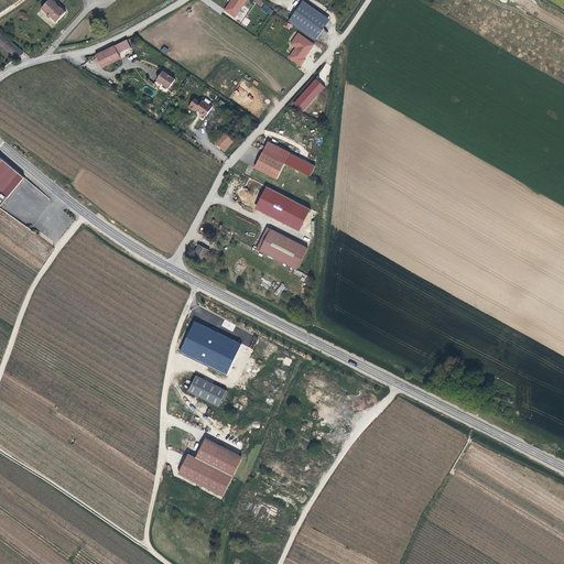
[(51,0),(50,0),(41,9),(56,23),(65,13),(60,8),(56,4),(51,0)]
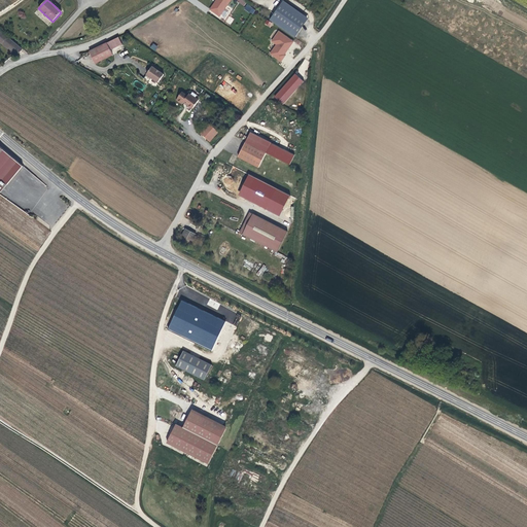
[(217,0),(217,1),(217,2),(216,3),(215,3),(210,10),(220,18),(232,0),(217,0)]
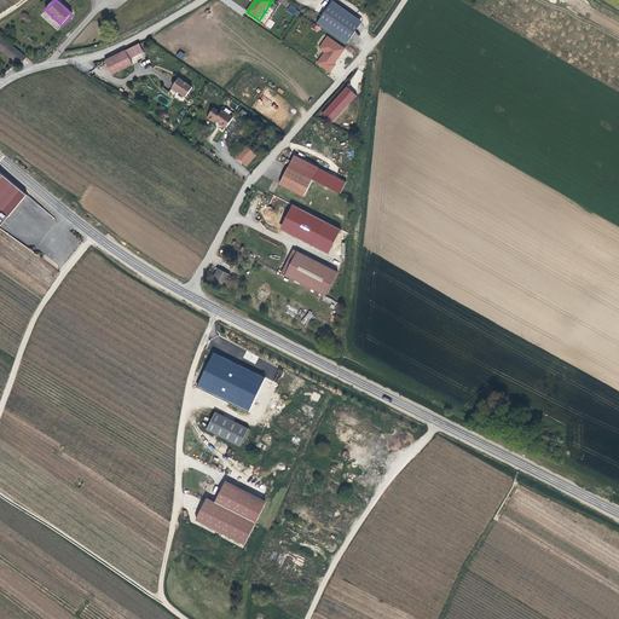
[(334,1),(318,24),(340,40),(356,17),(334,1)]
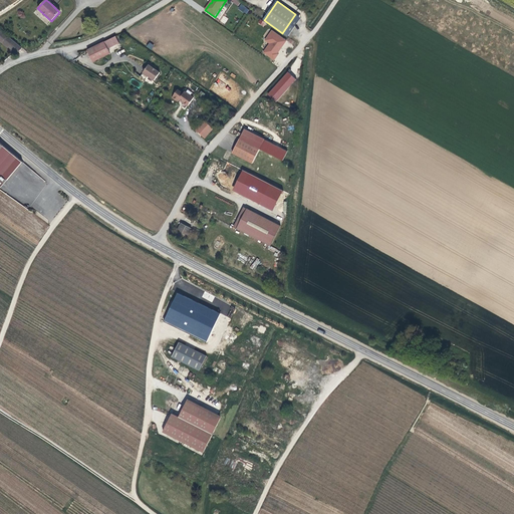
[(241,4),(238,8),(246,14),(249,10),(241,4)]
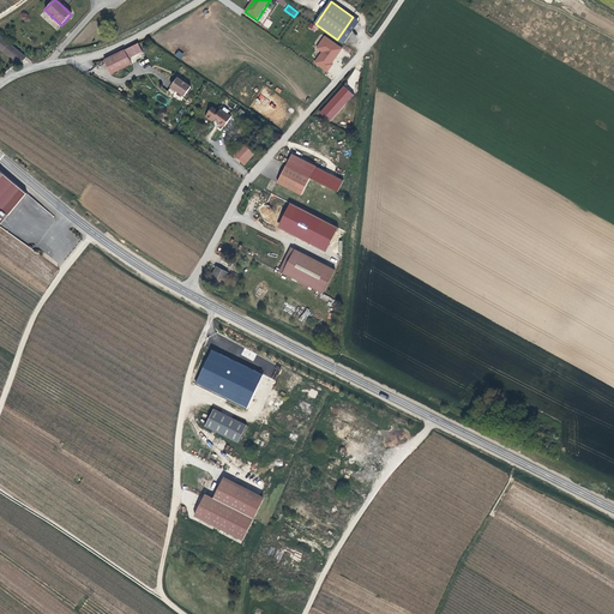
[(360,22),(353,17),(337,40),(344,44),(360,22)]
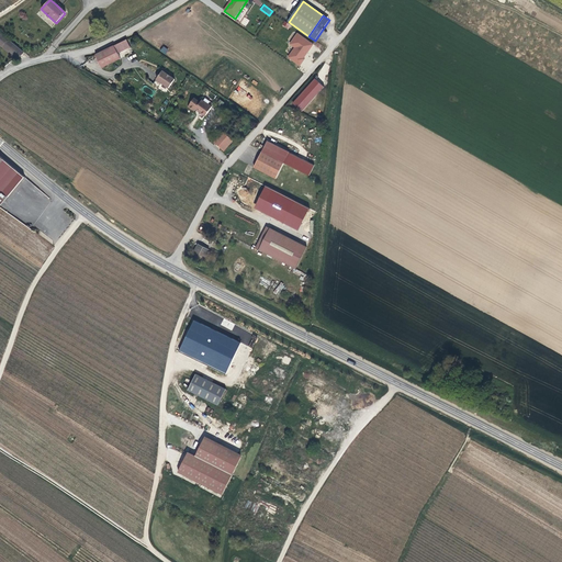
[(246,26),(249,20),(245,17),(240,23),(246,26)]
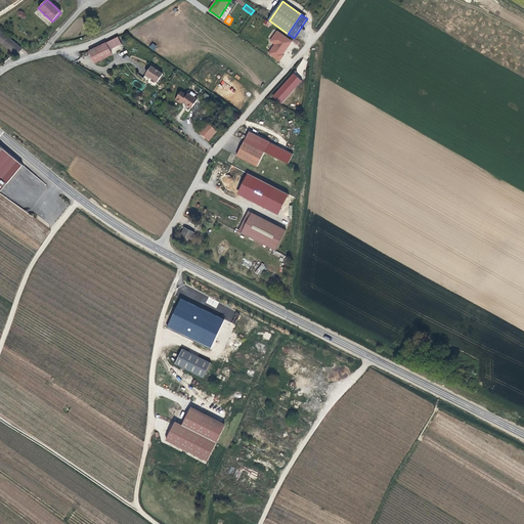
[(0,42),(16,56),(22,49),(0,31),(0,42)]
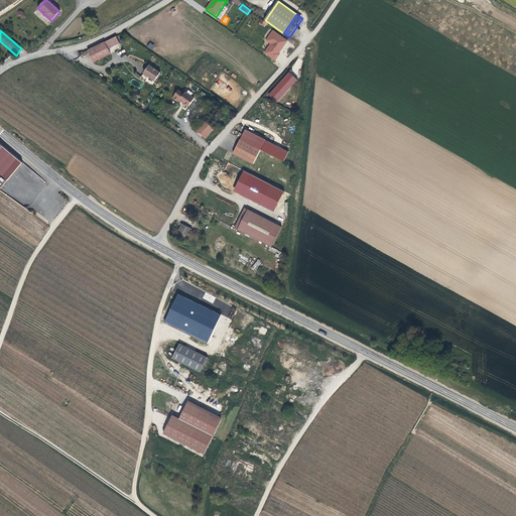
[(288,40),(272,30),(265,40),(270,43),(263,53),(275,60),(280,54),(279,53),(288,40)]
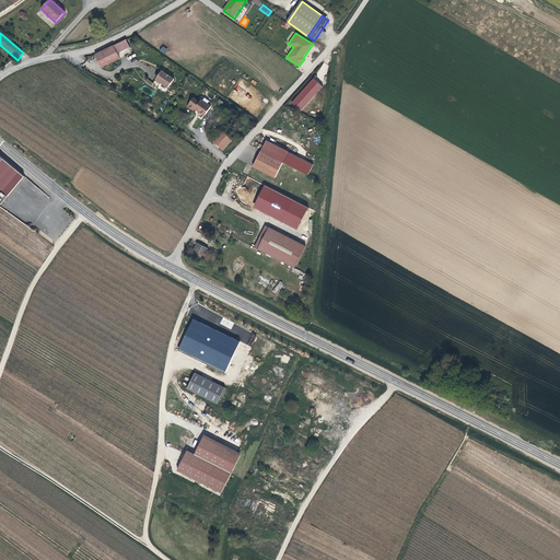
[(126,39),(114,46),(117,53),(129,47),(126,39)]
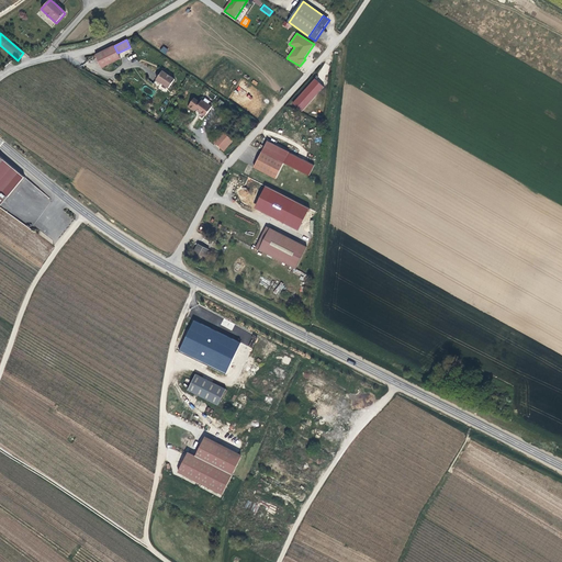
[(101,67),(121,58),(117,53),(114,46),(96,55),(101,67)]
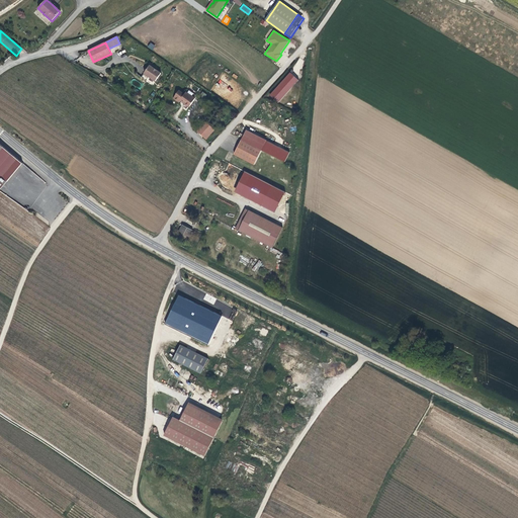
[(155,82),(161,74),(150,66),(144,74),(155,82)]
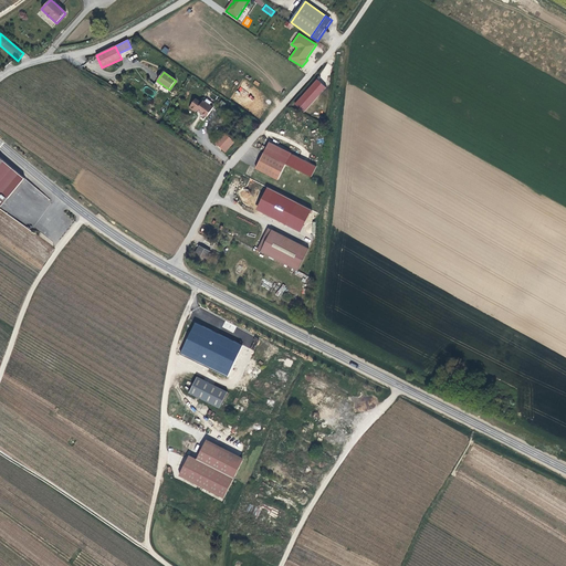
[(304,113),(326,87),(316,80),(294,105),(304,113)]
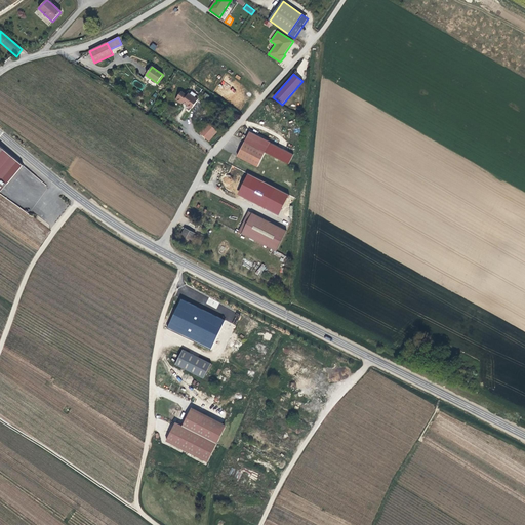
[(182,104),(183,103),(187,96),(182,92),(175,99),(182,104)]
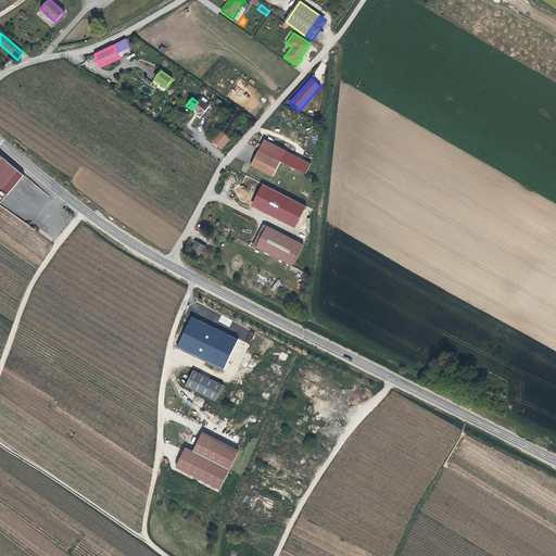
[(210,106),(200,100),(198,102),(193,109),(203,115),(210,106)]
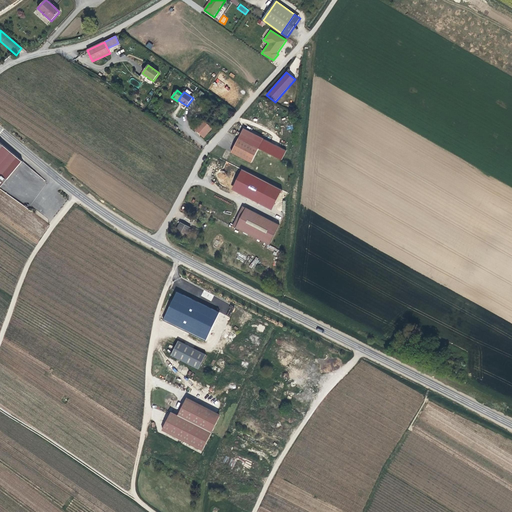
[(203,120),(194,129),(204,138),(212,129),(203,120)]
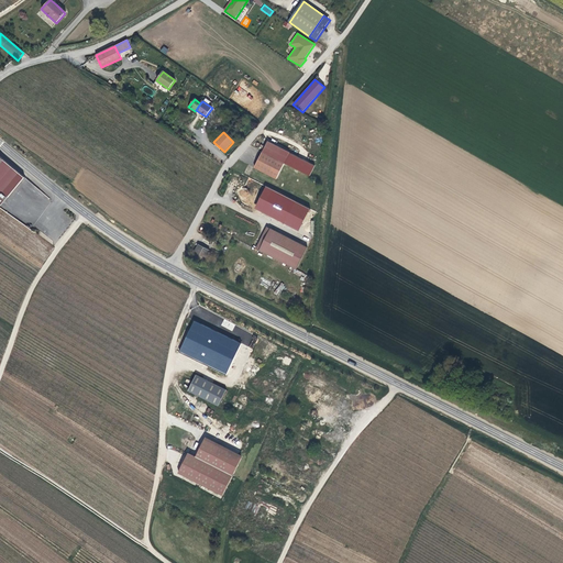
[(268,142),(263,153),(277,161),(283,150),(268,142)]
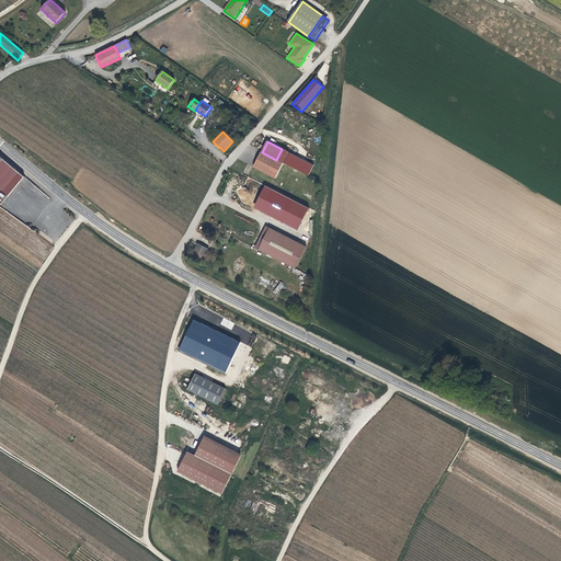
[(289,152),(282,149),(276,160),(284,163),(289,152)]
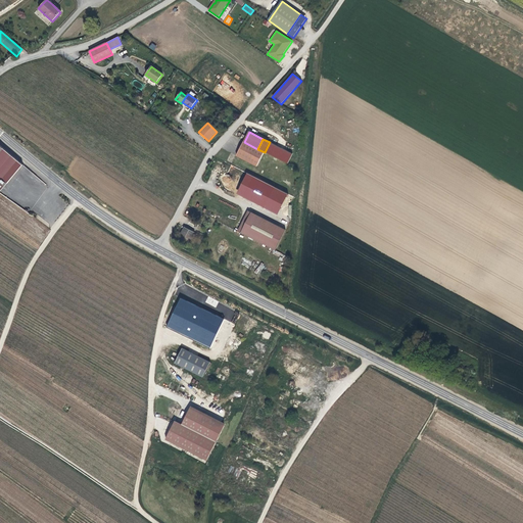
[(256,167),(265,152),(257,149),(244,142),(236,156),(256,167)]
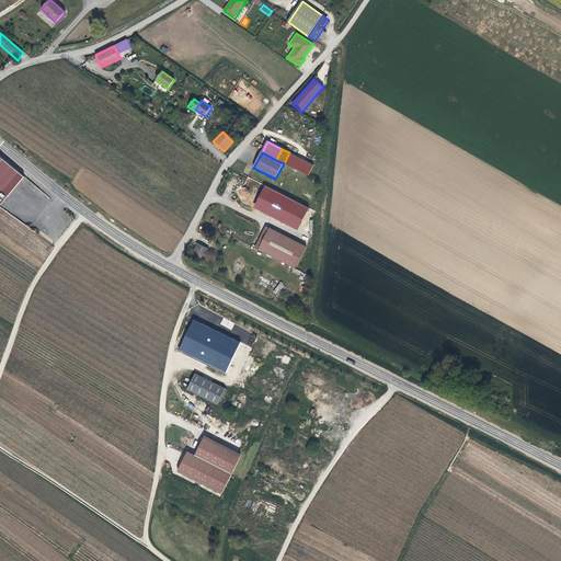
[(4,159),(0,155),(0,202),(23,175),(4,159)]
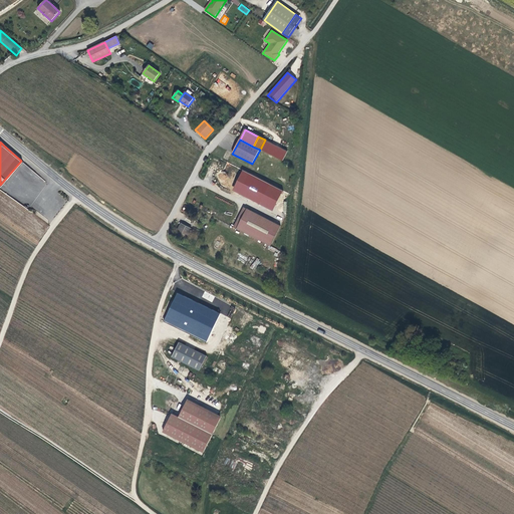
[(242,171),(232,191),(272,211),(282,191),(242,171)]
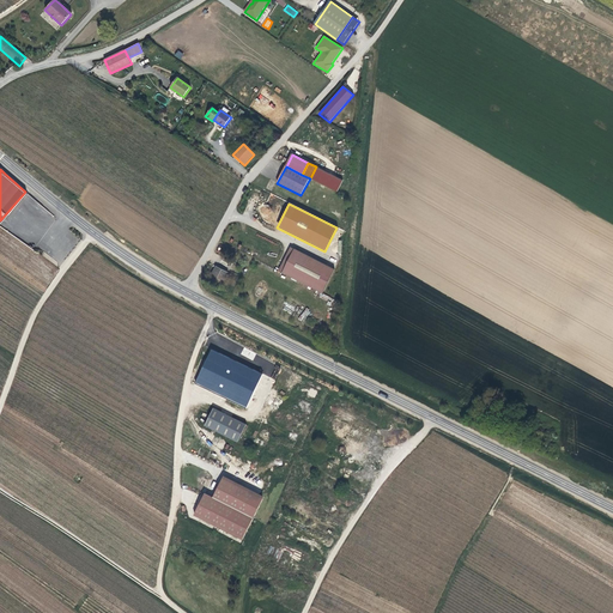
[(323,295),(335,271),(327,266),(325,272),(299,259),(303,254),(295,250),(283,274),(323,295)]
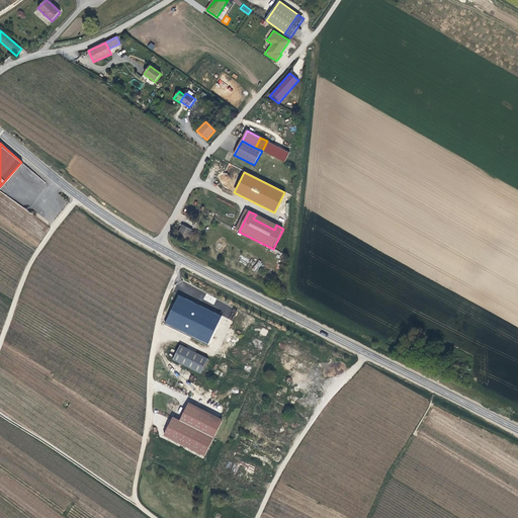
[(276,225),(256,214),(253,219),(274,230),(276,225)]
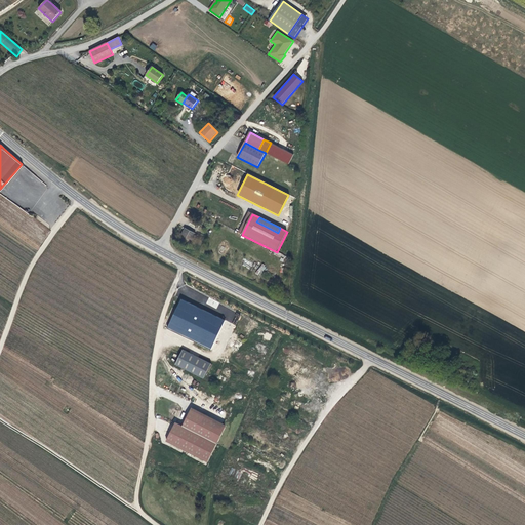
[(196,234),(186,229),(179,239),(190,244),(196,234)]
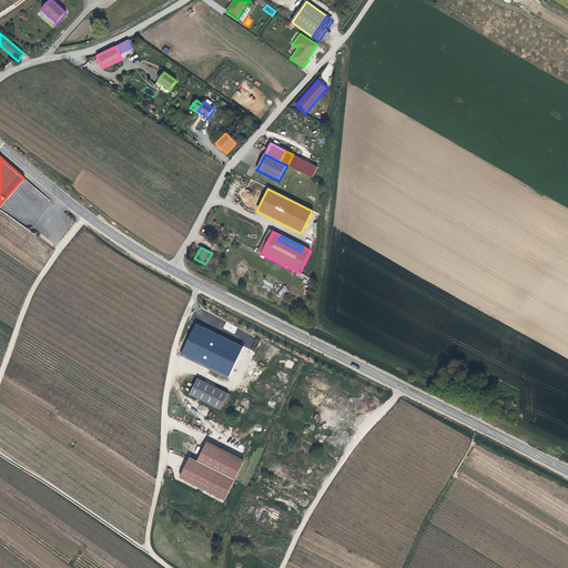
[(276,295),(280,297),(287,288),(284,285),(276,295)]
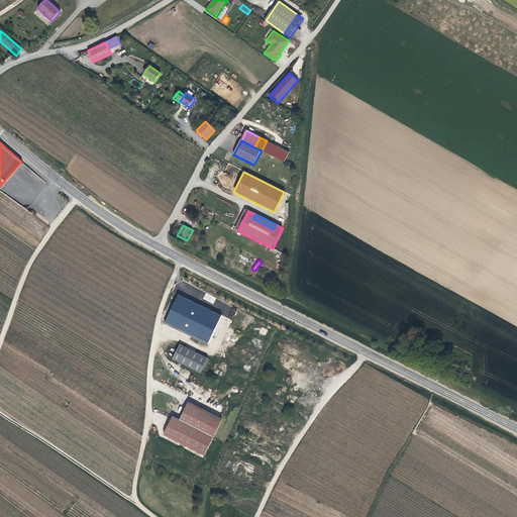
[(221,316),(178,295),(165,323),(207,344),(221,316)]
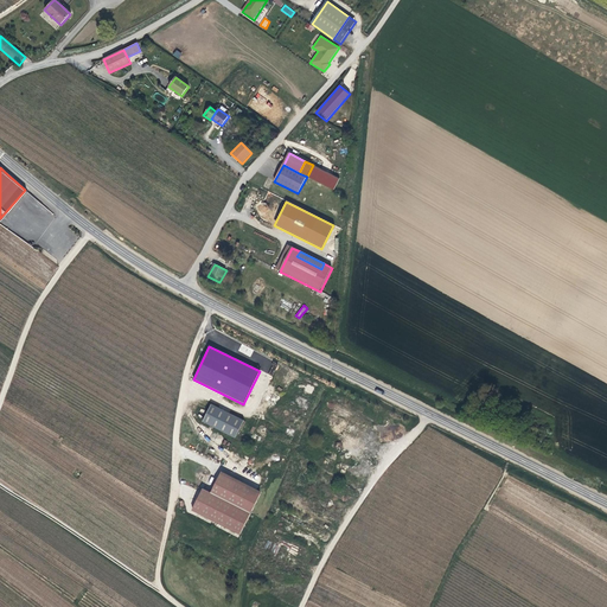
[(211,406),(203,422),(235,438),(243,421),(211,406)]
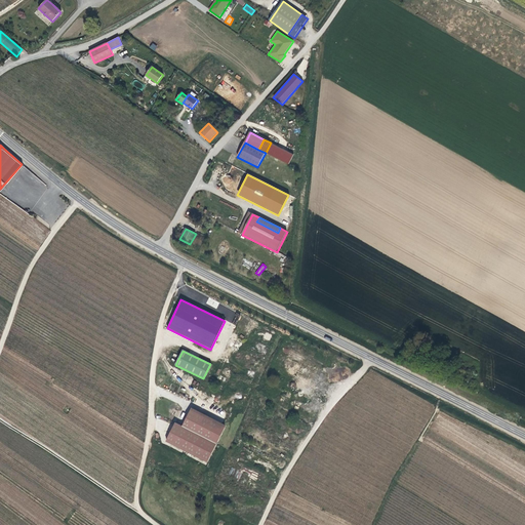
[(183,426),(217,443),(226,428),(191,410),(183,426)]
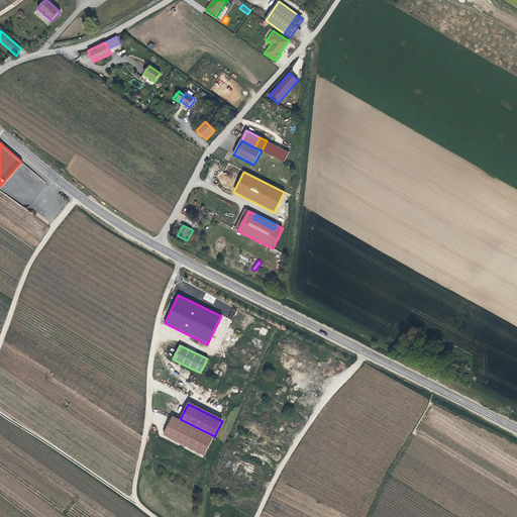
[(205,454),(214,436),(180,419),(173,416),(164,434),(205,454)]
